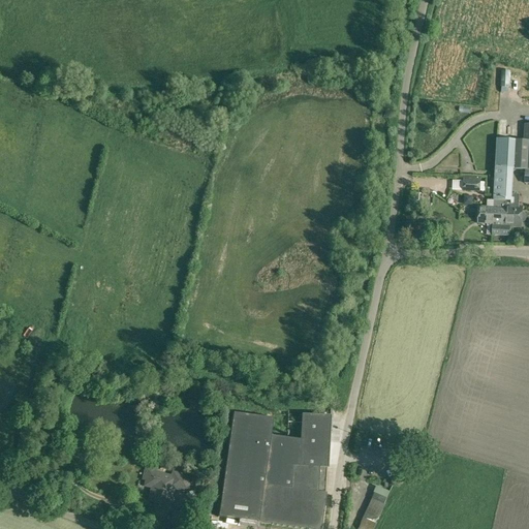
[(502,88),(508,88),(509,88),(510,72),(502,71),(501,88),(502,88)]
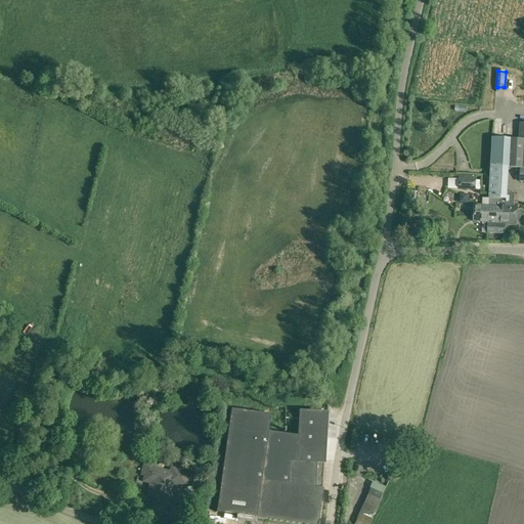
[(490,199),(489,204),(499,204),(498,224),(506,224),(517,225),(517,221),(518,221),(519,220),(520,219),(521,219),(521,218),(521,217),(522,216),(522,215),(521,213),(521,212),(520,212),(519,211),(519,210),(518,210),(518,205),(514,205),(515,192),(508,192),(509,167),(523,168),(523,123),(521,123),(520,139),(493,137),(490,199)]
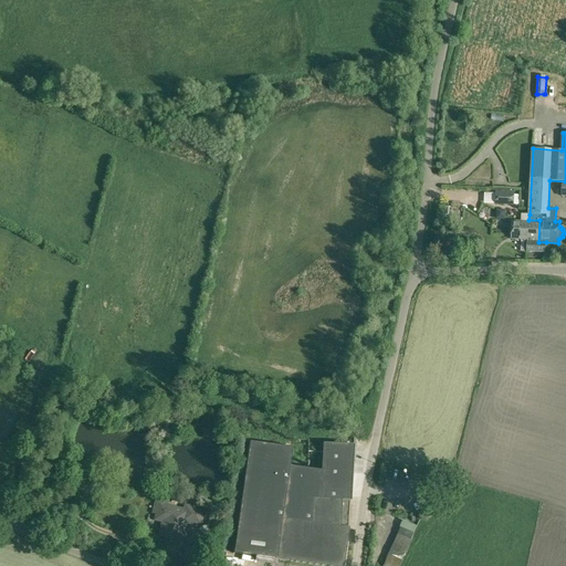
[(515,195),(496,194),(495,205),(514,205),(515,195)]
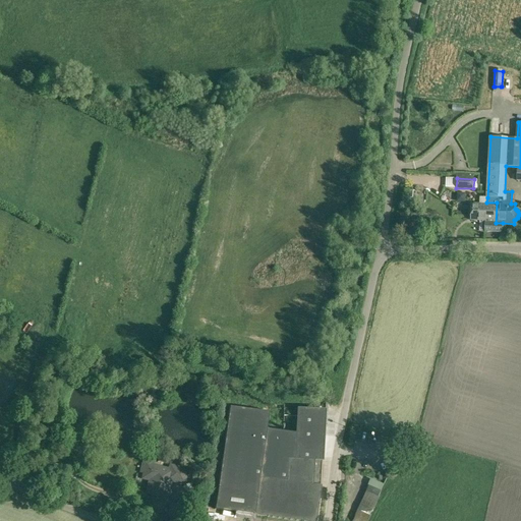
[(502,232),(503,223),(496,223),(497,203),(486,203),(486,205),(472,204),(471,220),(485,221),(485,231),(502,232)]
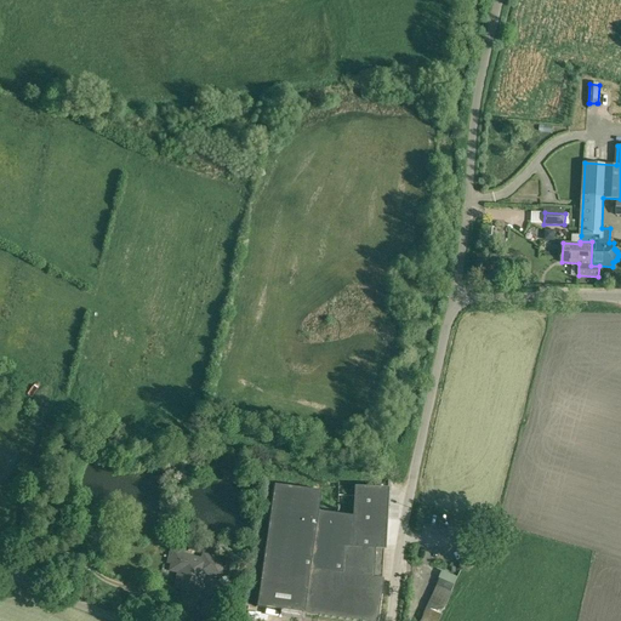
[(372,577),(375,548),(385,550),(386,517),(388,490),(354,488),(339,486),(337,506),(346,507),(345,517),(318,512),(320,493),(274,485),(257,607),(303,613),(357,620),(376,620),(383,579),(372,577)]
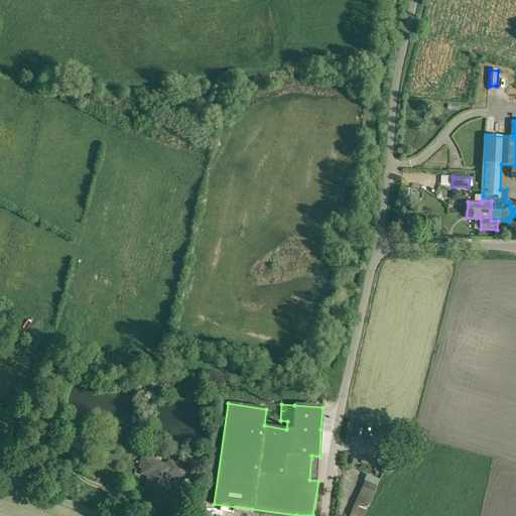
[(141,455),(139,467),(143,468),(141,472),(148,474),(145,488),(165,493),(169,476),(183,479),(186,465),(168,461),(167,465),(152,462),(153,458),(141,455)]
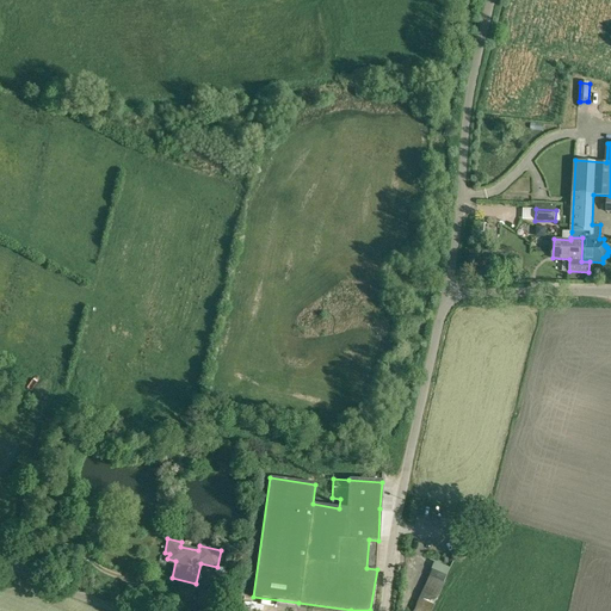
[(424,591),(438,598),(445,582),(431,576),(424,591)]
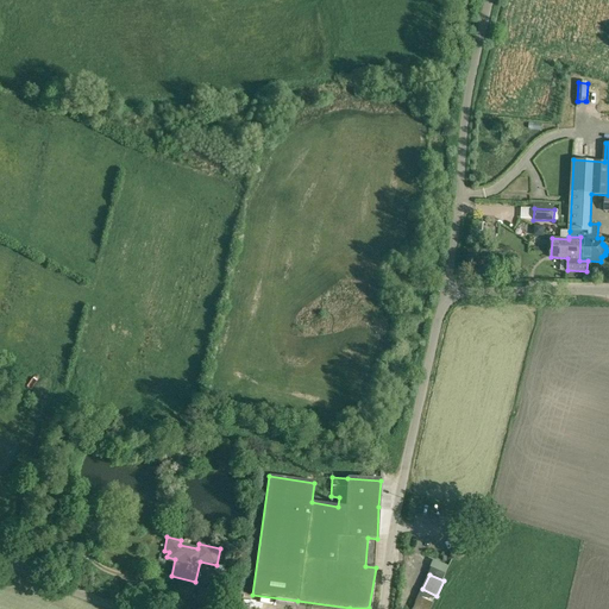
[(199,588),(195,602),(213,607),(217,592),(199,588)]
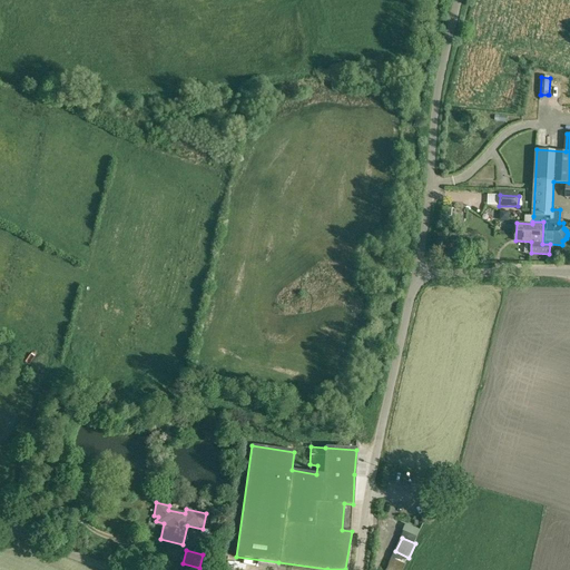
All buildings are outlined.
